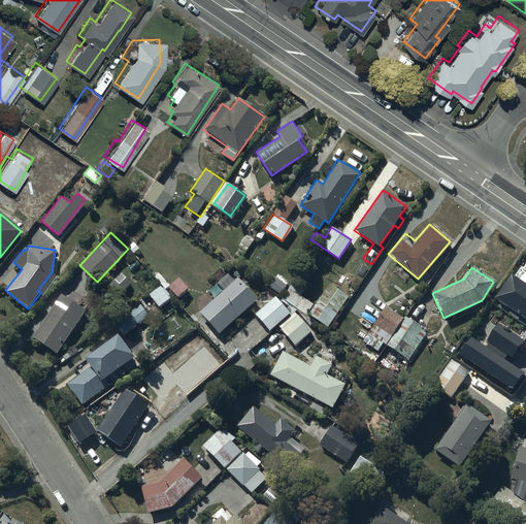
[(525,275),(513,268),(494,299),(525,318),(525,275)]
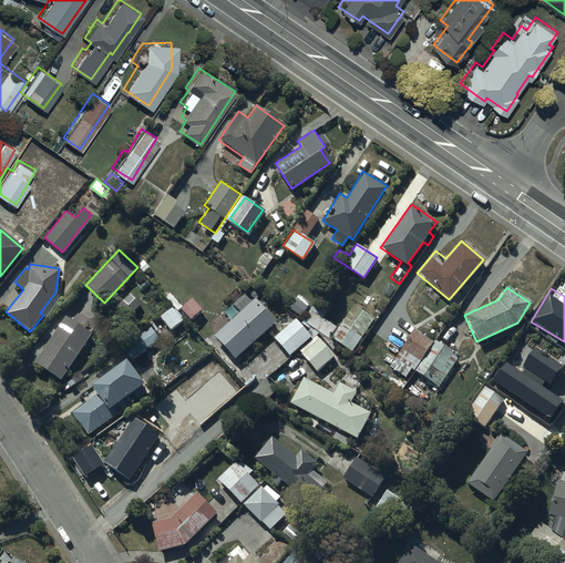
[(213,335),(234,358),(275,323),(254,298),(249,302),(243,294),(223,311),(229,320),(213,335)]
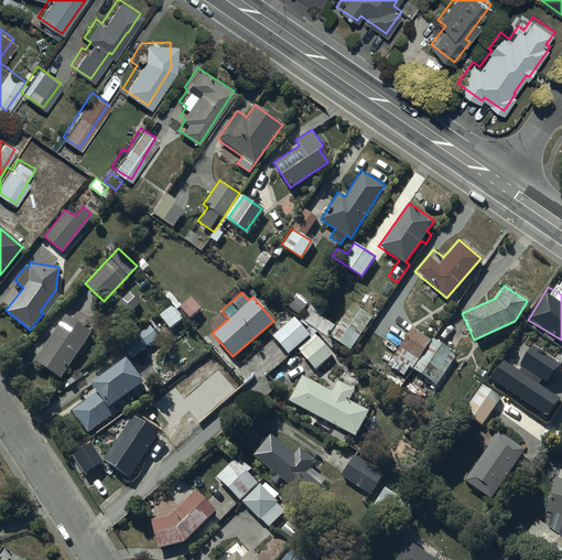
[(301,315),(307,305),(310,301),(294,292),(285,308),(301,315)]
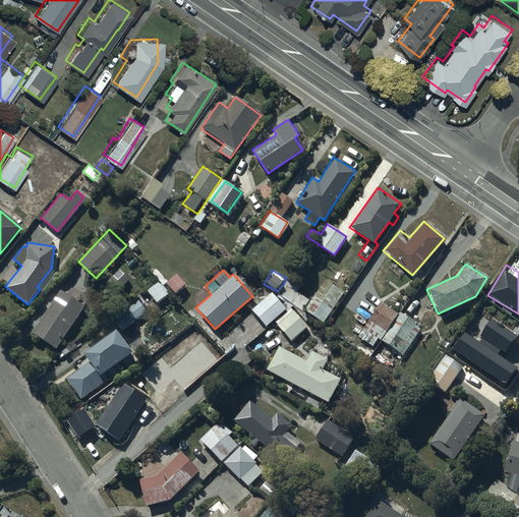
[(176,274),(166,282),(174,292),(184,284),(176,274)]
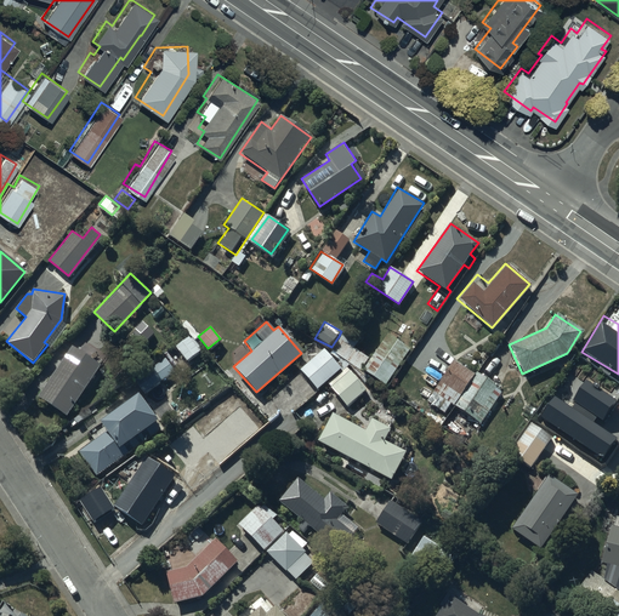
[(412,346),(385,331),(363,369),(390,383),(412,346)]
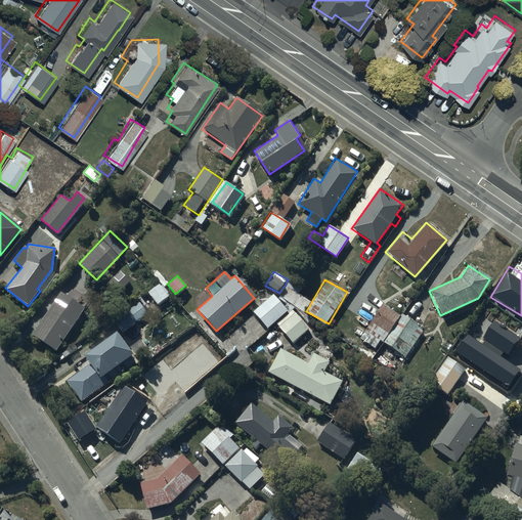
[(161,283),(148,293),(158,303),(170,294),(161,283)]
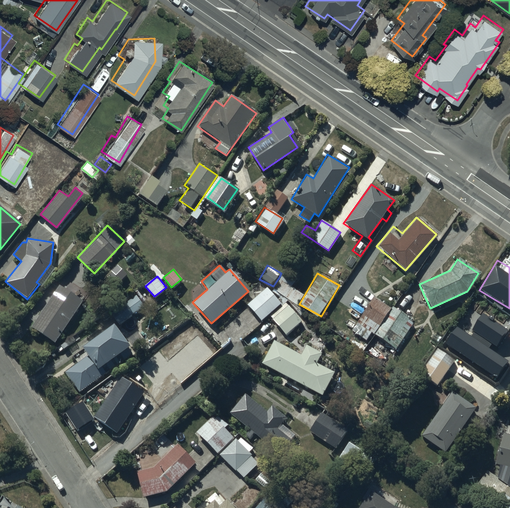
[(298,303),(305,292),(279,277),(272,289),(298,303)]
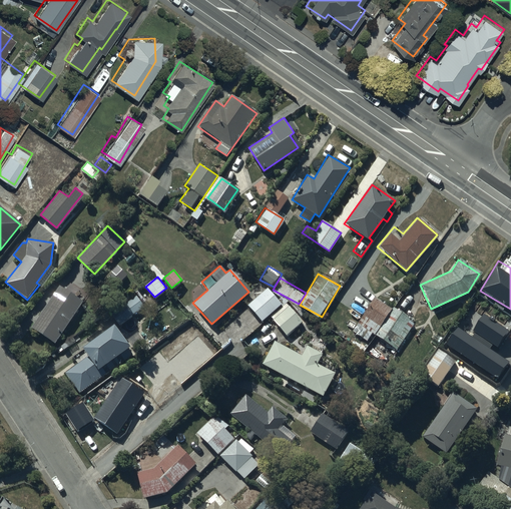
[(82,301),(59,285),(31,327),(54,343),(82,301)]
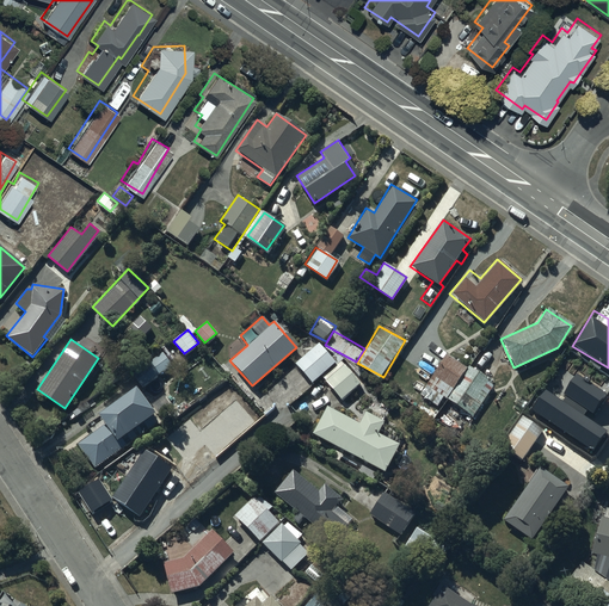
[(319,341),(295,363),(313,382),(337,362),(319,341)]
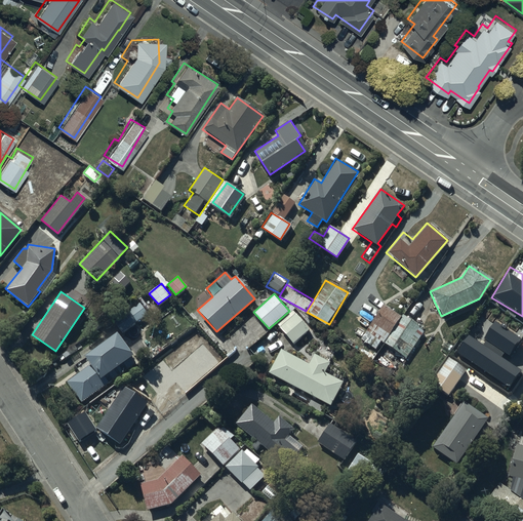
[(149,312),(141,302),(114,322),(122,332),(149,312)]
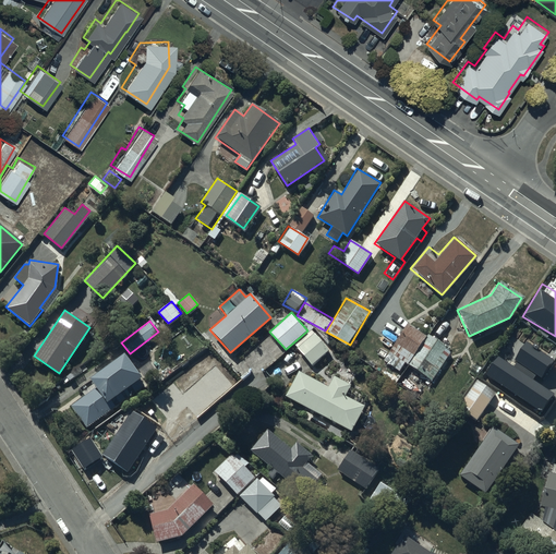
[(403,361),(433,378),(450,350),(407,324),(385,359),(399,368),(403,361)]
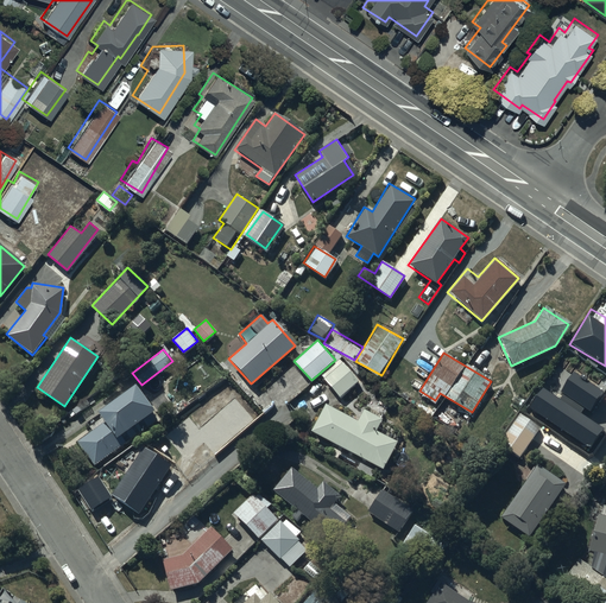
[(359,381),(346,363),(326,380),(339,397),(359,381)]
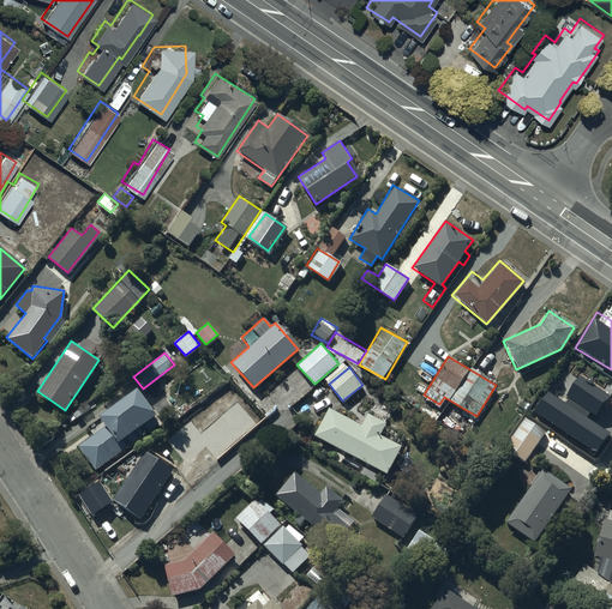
[(607,396),(575,373),(559,396),(551,390),(537,411),(597,452),(610,433),(592,420),(607,396)]
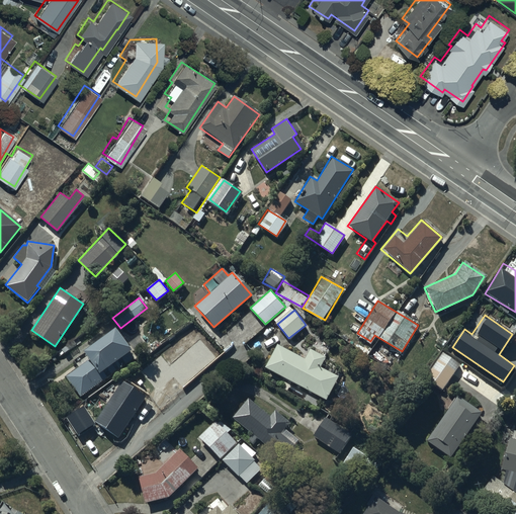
[(132,354),(116,333),(113,330),(74,359),(79,366),(65,376),(80,397),(120,367),(118,363),(132,354)]
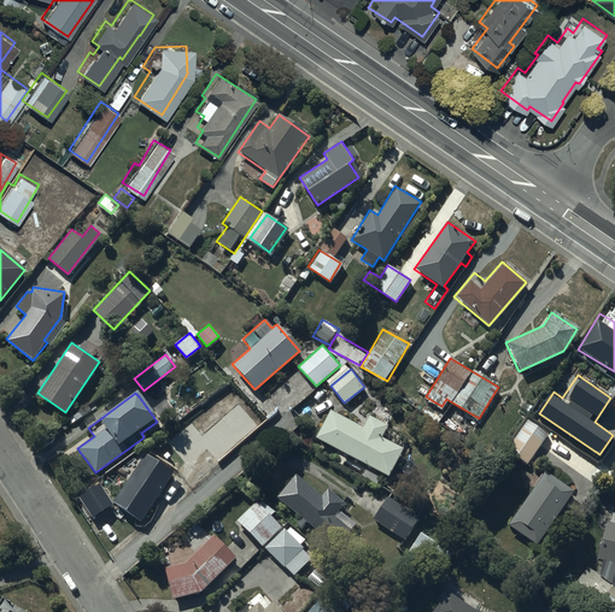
[(362,427),(329,410),(315,439),(390,477),(404,447),(384,436),(390,424),(369,413),(362,427)]
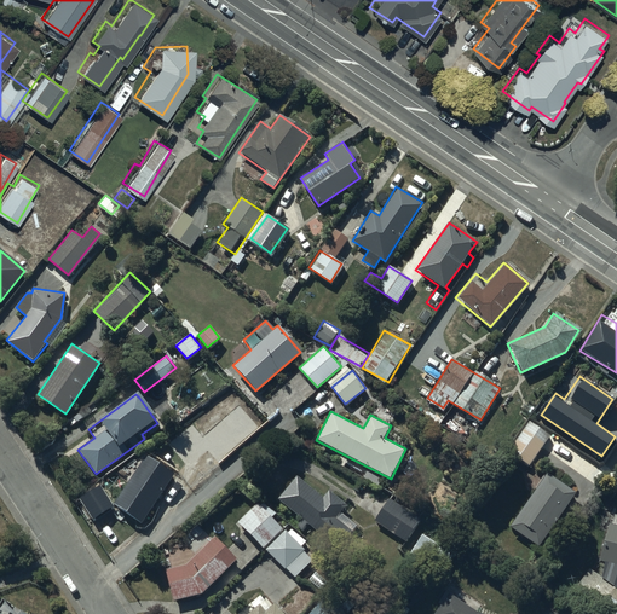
[(546,440),(524,426),(508,449),(532,467),(542,452),(540,450),(546,440)]
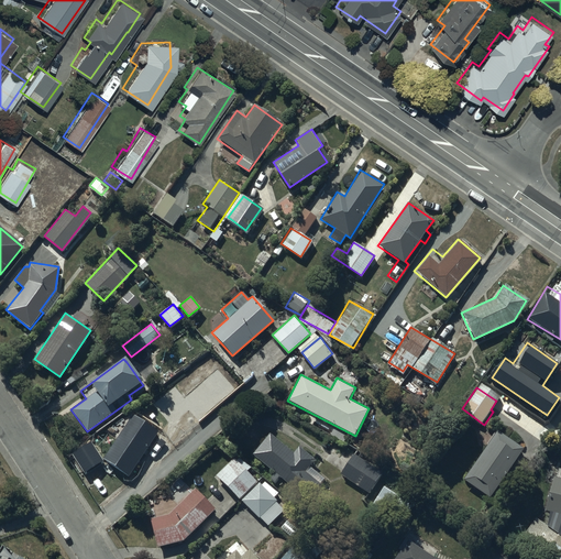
[(209,410),(196,396),(174,417),(186,430),(209,410)]
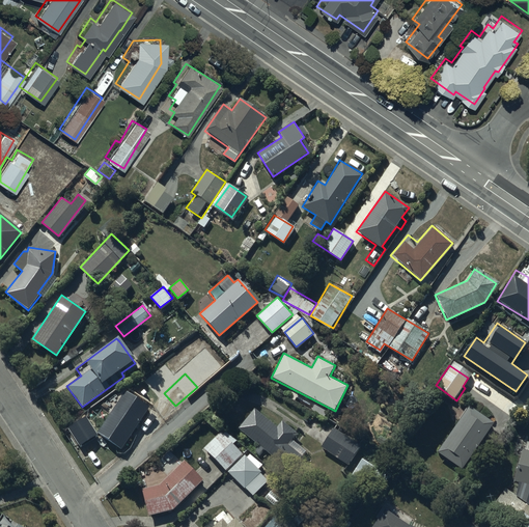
[(149,409),(123,391),(96,433),(122,450),(149,409)]
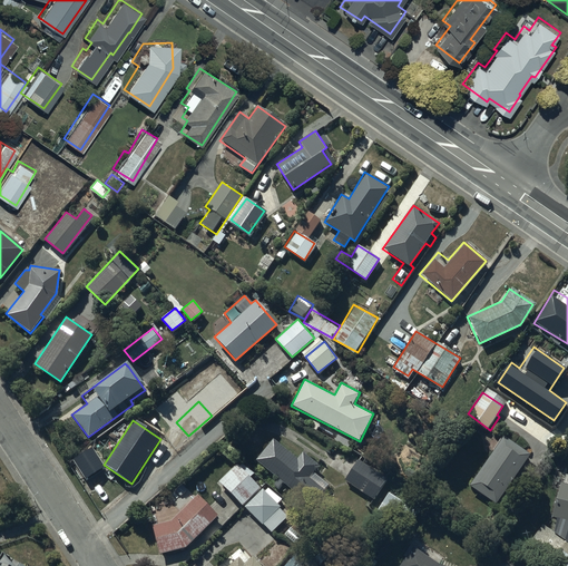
[(529,451),(502,435),(470,487),(496,504),(529,451)]
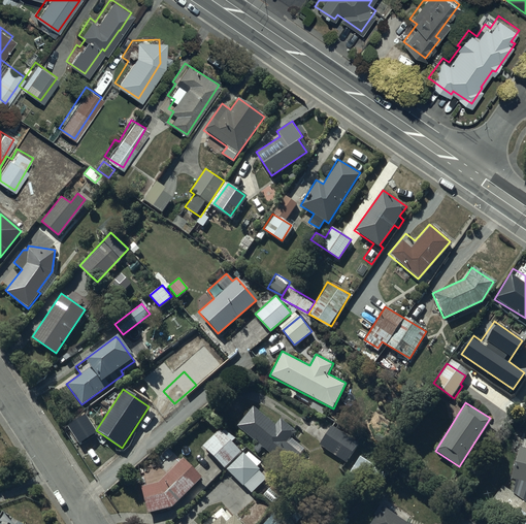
[(253,404),(236,425),(291,469),(304,453),(301,451),(304,448),(293,438),(299,432),(282,418),(276,424),(253,404)]
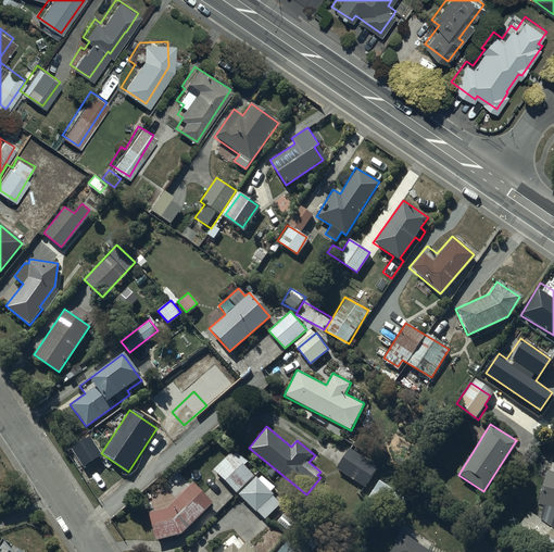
[(355,446),(351,451),(347,449),(335,467),(364,486),(377,465),(360,454),(363,451),(355,446)]
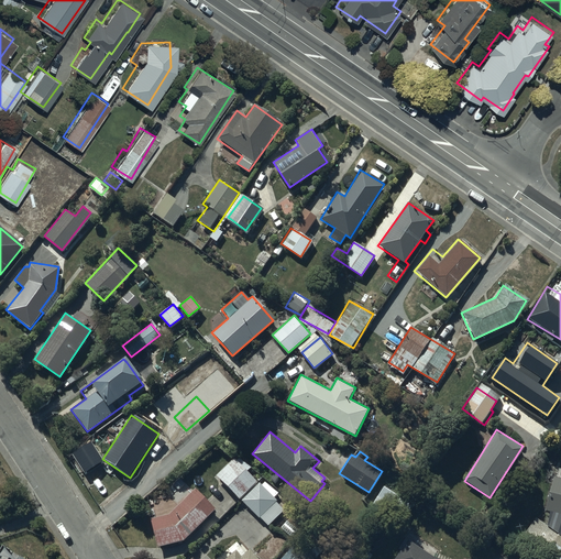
[(241,499),(257,481),(246,471),(251,466),(241,455),(235,460),(232,456),(215,473),(241,499)]
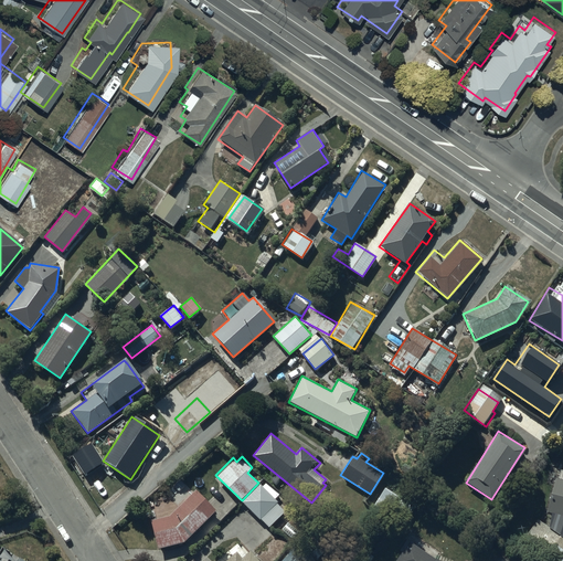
[(562,466),(561,466),(546,511),(562,516),(562,466)]
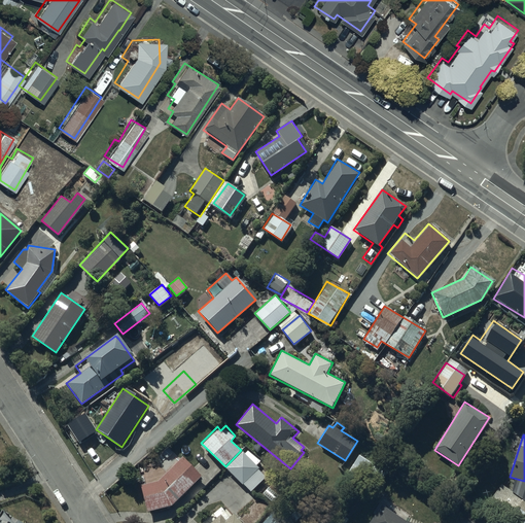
[(372,460),(360,453),(350,468),(360,476),(372,460)]
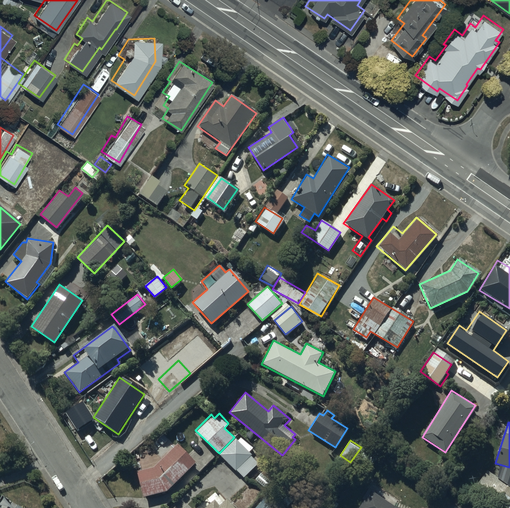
[(257,462),(234,441),(220,456),(243,477),(257,462)]
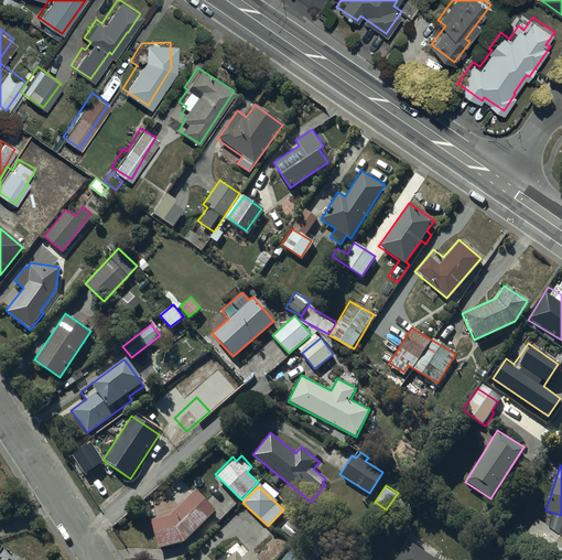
[(214,509),(193,490),(170,516),(152,518),(157,547),(183,541),(214,509)]
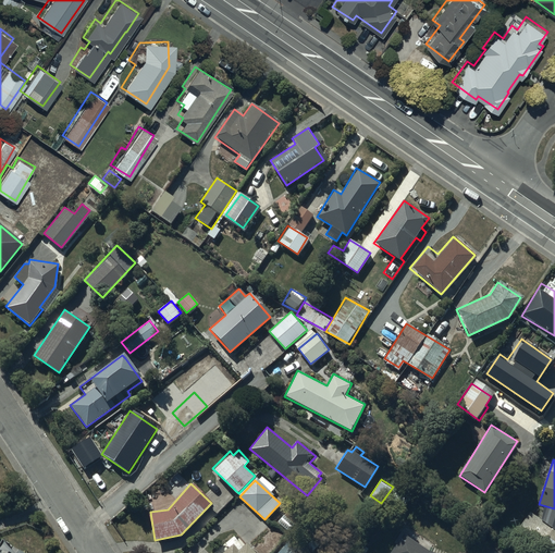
[(554,552),(554,525),(530,510),(509,540),(528,552),(554,552)]
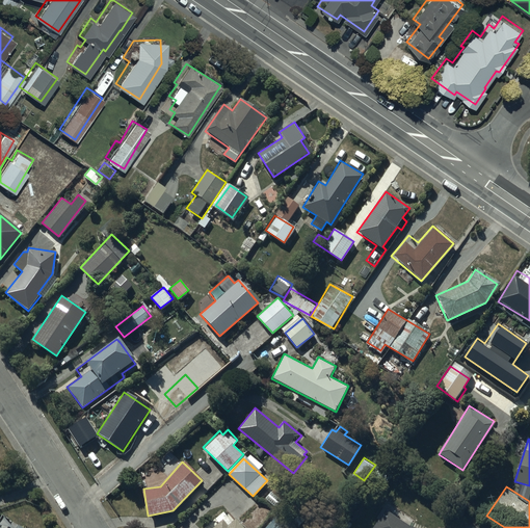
[(242,527),(226,508),(214,518),(218,523),(211,527),(242,527)]
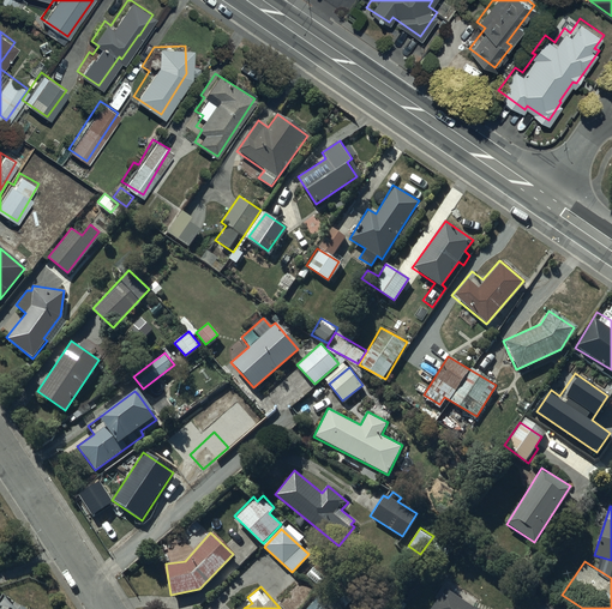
[(480,608),(473,607),(445,586),(429,608),(480,608)]
